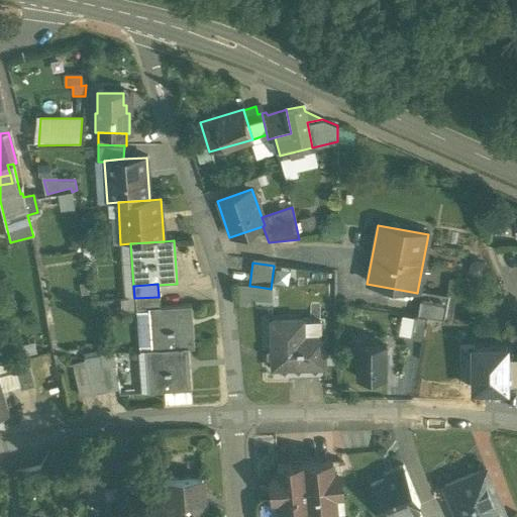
[(259,287),(260,307),(279,307),(278,290),(271,289),(259,287)]
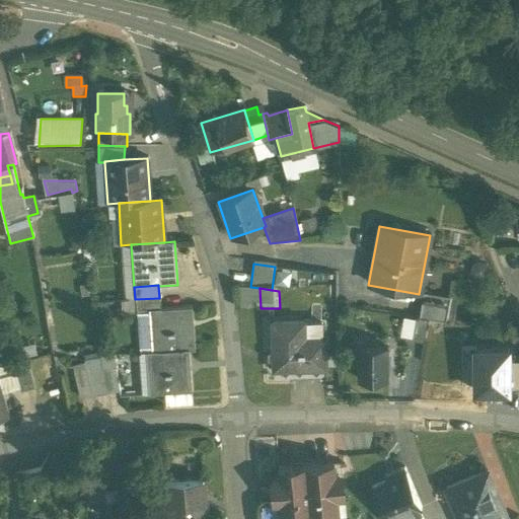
[(449,298),(423,293),(419,318),(427,320),(445,323),(449,298)]
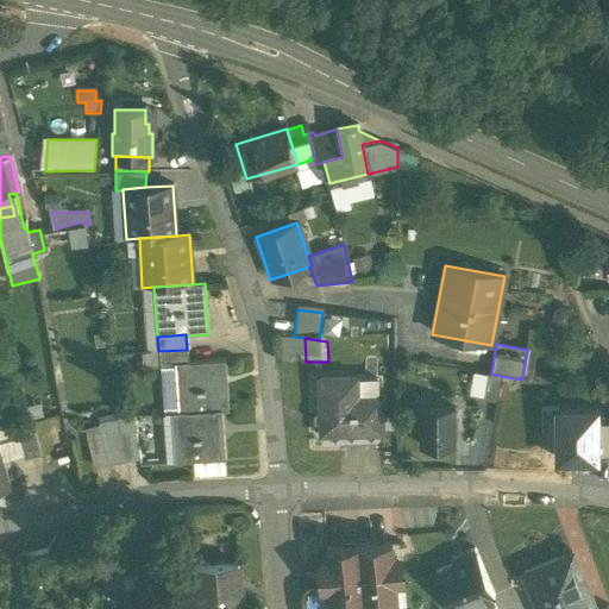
[(187,350),(158,351),(158,368),(175,366),(188,365),(188,364),(187,350)]
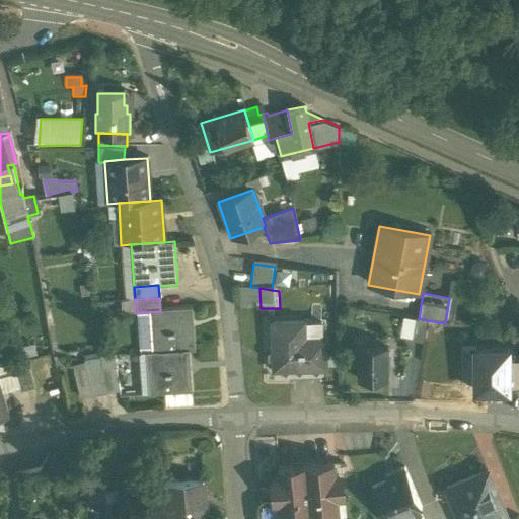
[(193,308),(160,310),(160,311),(149,312),(151,354),(189,351),(195,351),(193,308)]
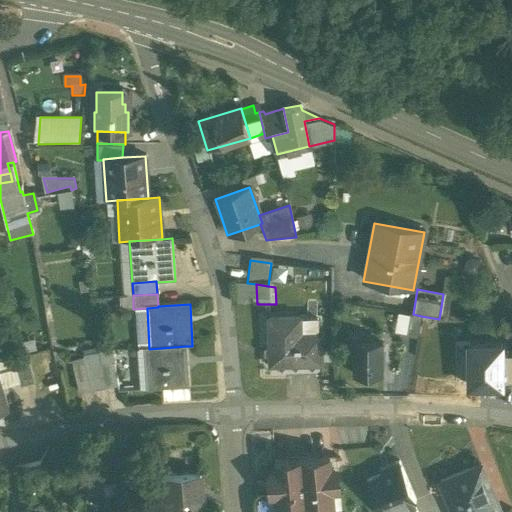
[(413,314),(410,314),(406,338),(417,340),(421,316),(413,314)]
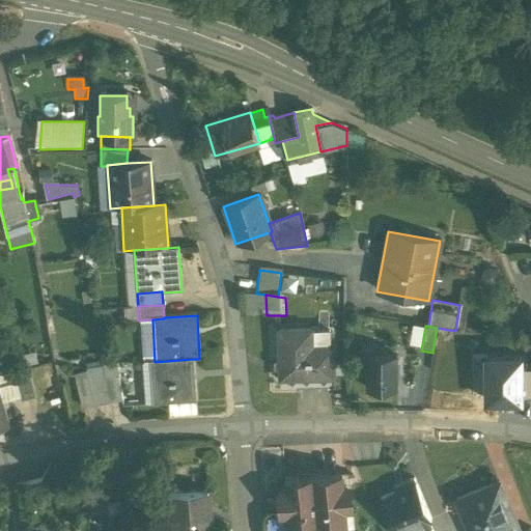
[(310,330),(278,331),(279,382),(333,381),(332,354),(310,354),(310,330)]
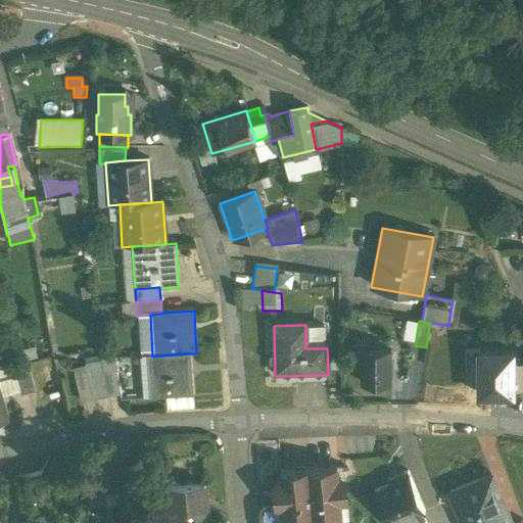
[(368,346),(368,339),(355,339),(355,347),(361,347),(361,346),(368,346)]
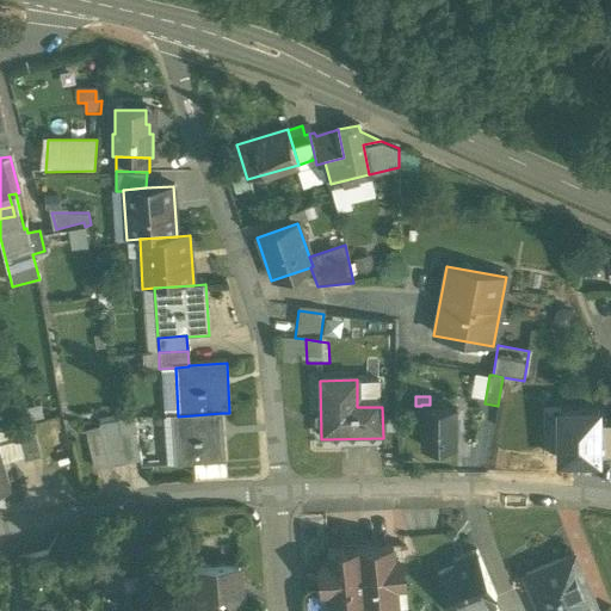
[(456,444),(456,403),(430,405),(421,405),(421,406),(421,445),(456,444)]
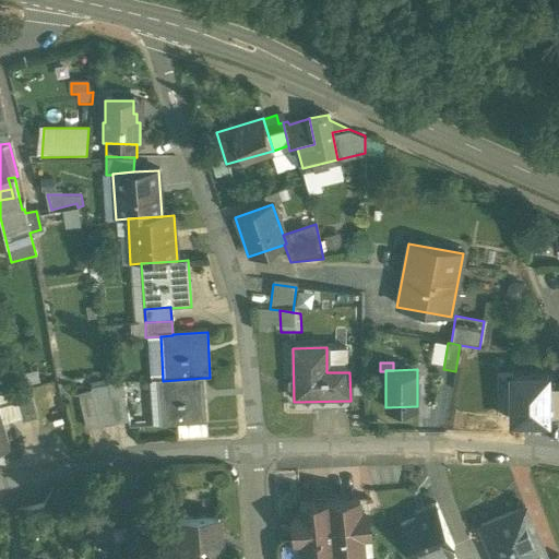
[(163,381),(157,381),(161,427),(206,425),(203,378),(163,381)]
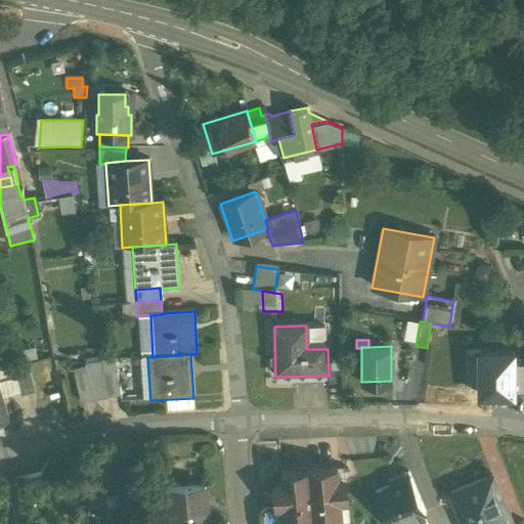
[(513,354),(480,355),(480,357),(481,392),(481,397),(513,397),(513,396),(513,367),(513,354)]
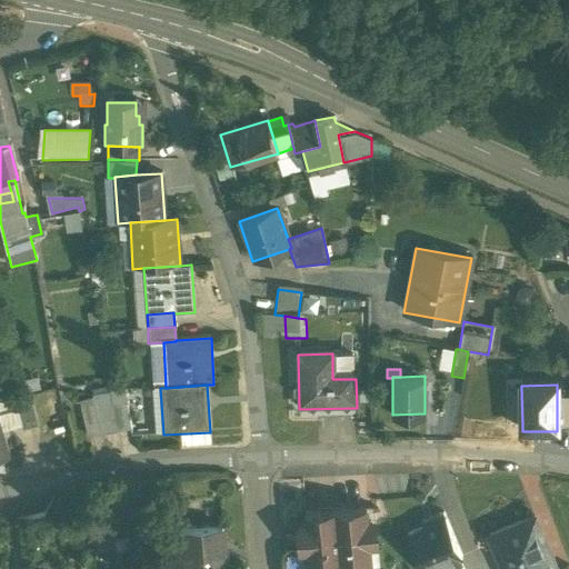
[(505,427),(522,426),(521,388),(505,388),(505,427)]
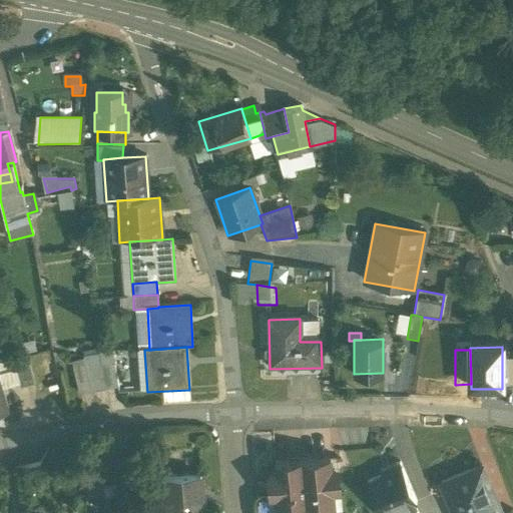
[(25,358),(12,362),(19,388),(20,391),(33,388),(25,358)]
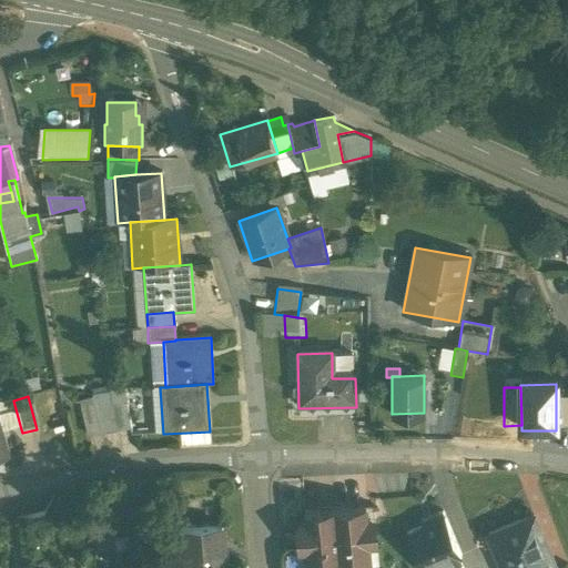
[(111,396),(95,399),(97,406),(82,409),(89,438),(118,433),(113,406),(111,396)]
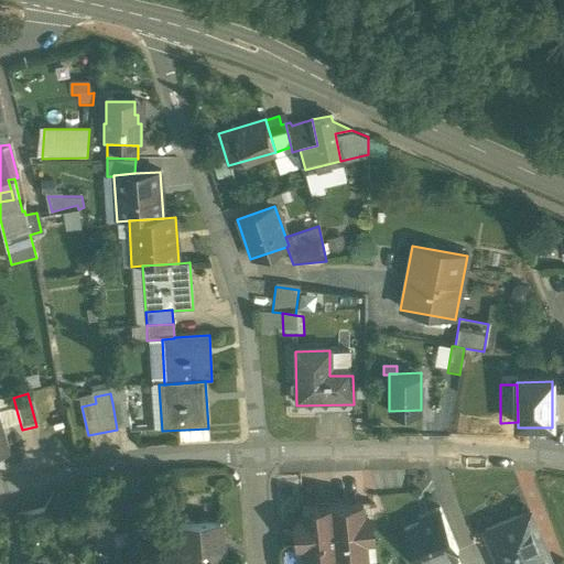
[(563,394),(552,396),(552,426),(563,425),(563,394)]
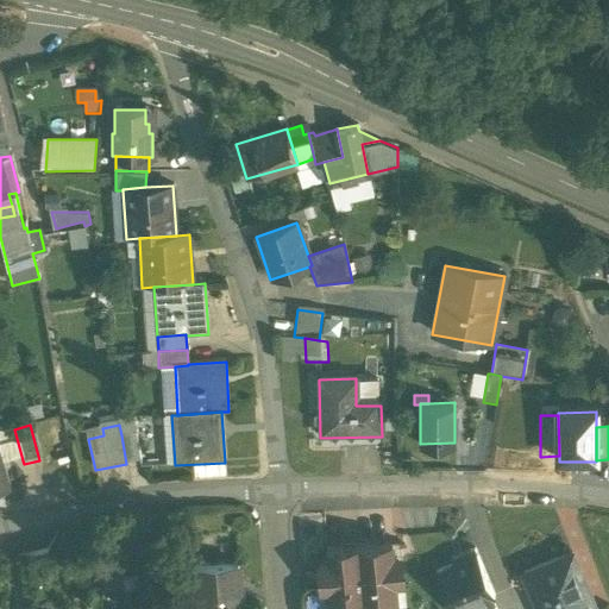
[(0,433),(0,454),(4,466),(23,460),(14,429),(0,433)]
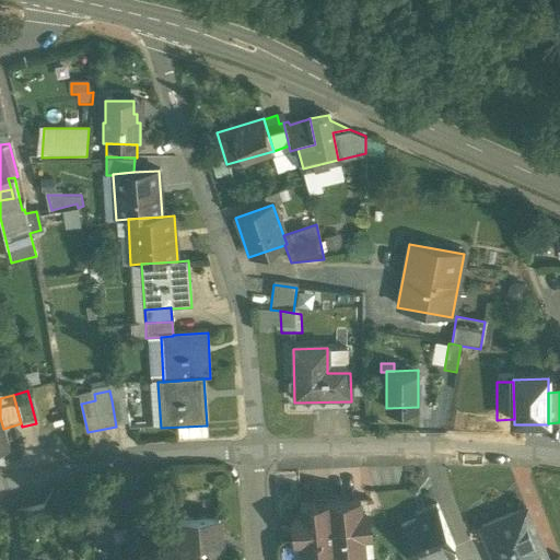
[(125,398),(112,400),(116,427),(130,424),(125,398)]
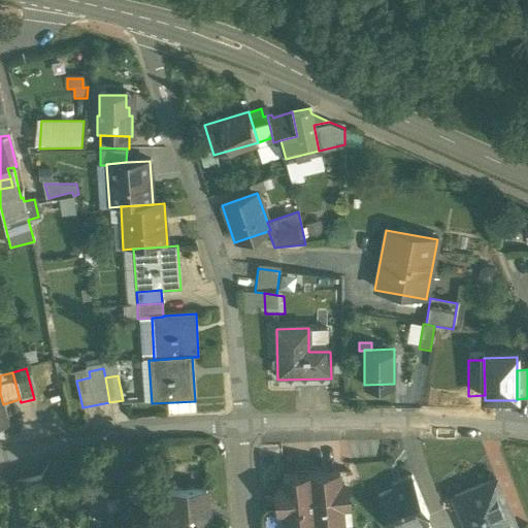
[(0,394),(0,427),(8,425),(3,404),(0,394)]
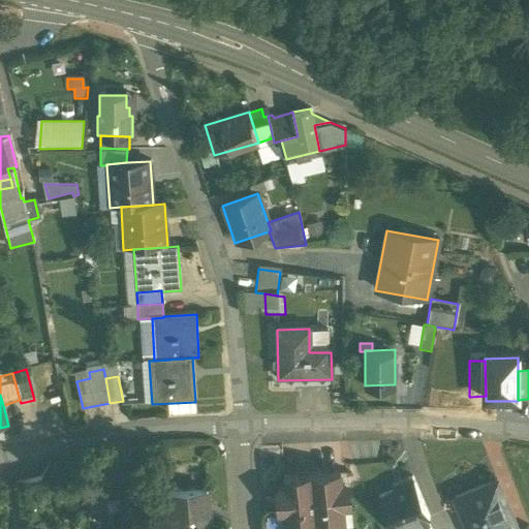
[(338,475),(311,478),(314,528),(334,528),(342,528),(343,528),(342,507),(349,507),(347,485),(340,486),(338,475)]
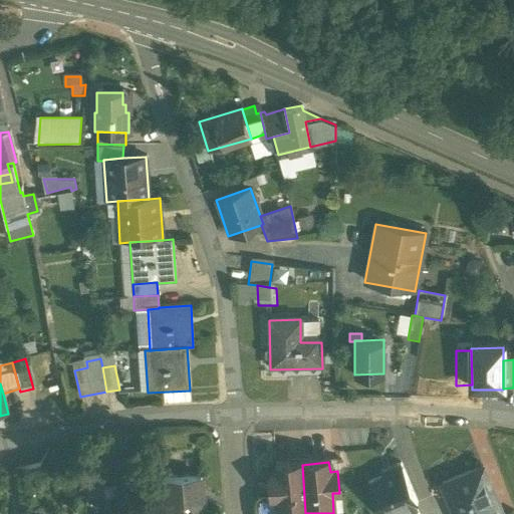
[(305,513),(302,465),(274,467),(275,478),(268,478),(270,500),(277,499),(278,513),(305,513)]
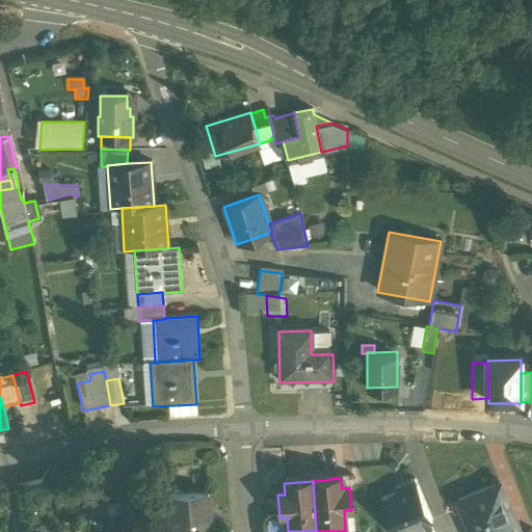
[(517,531),(499,486),(456,503),(468,531),(517,531)]
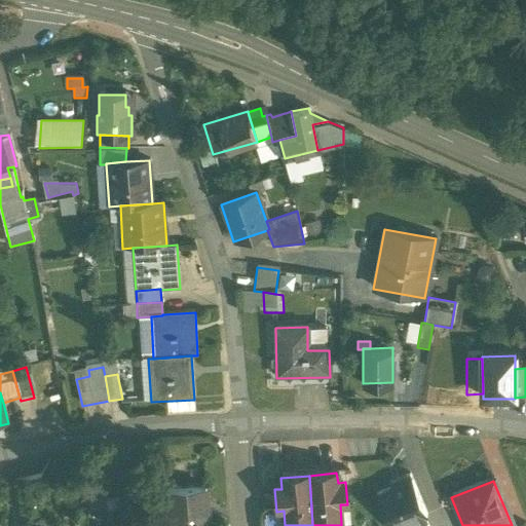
[(411,483),(377,497),(388,525),(403,525),(425,517),(411,483)]
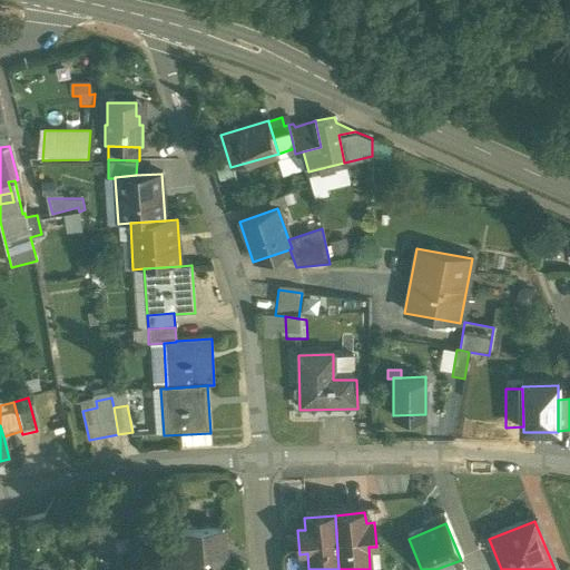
[(225,569),(224,536),(184,538),(185,569),(225,569)]
